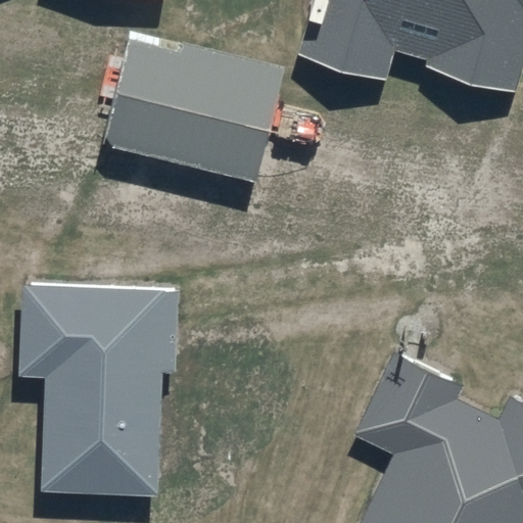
[(56,0),(49,34),(135,52),(146,0),(56,0)]
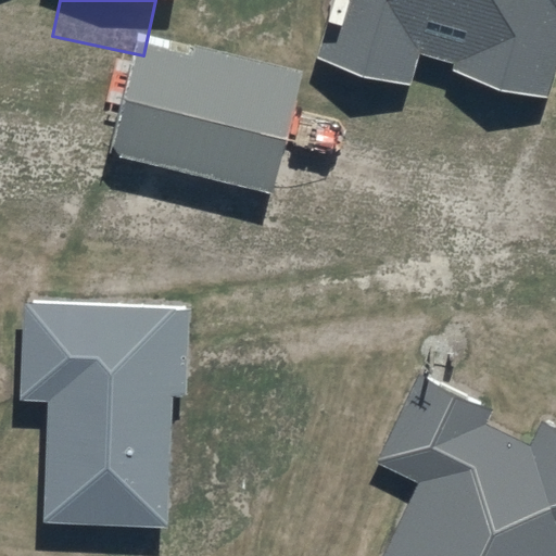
[(289,0),(286,13),(341,26),(339,35),(402,49),(405,38),(447,48),(454,21),(516,34),(521,9),(532,11),(534,0),(289,0)]
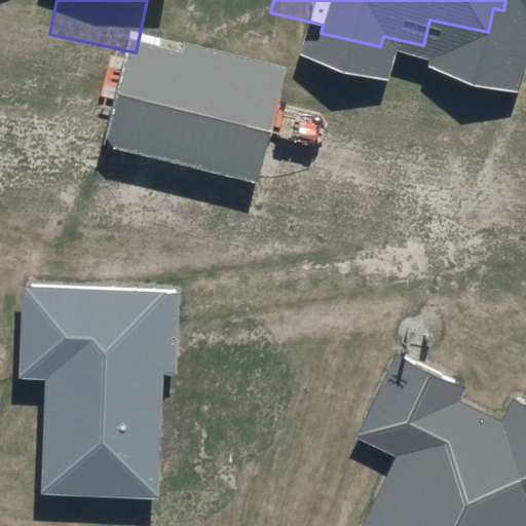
[(34,343),(67,344),(66,525),(200,525),(201,416),(261,416),(261,326),(133,326),(133,245),(34,245),(34,343)]
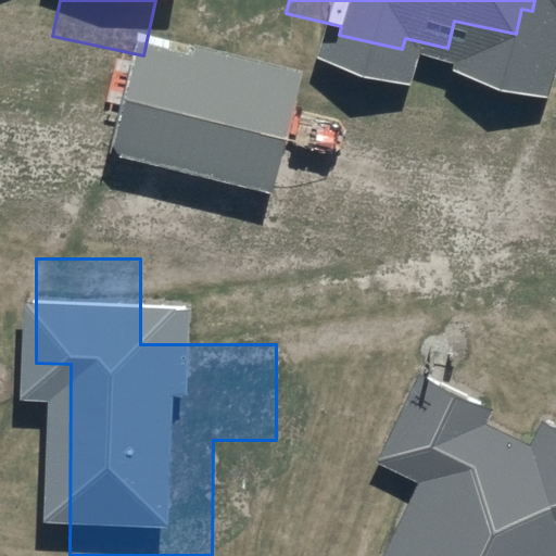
[(421,484),(384,555),(555,555),(555,427),(544,420),(530,447),(487,425),(493,413),(420,375),(376,462),(421,484)]
